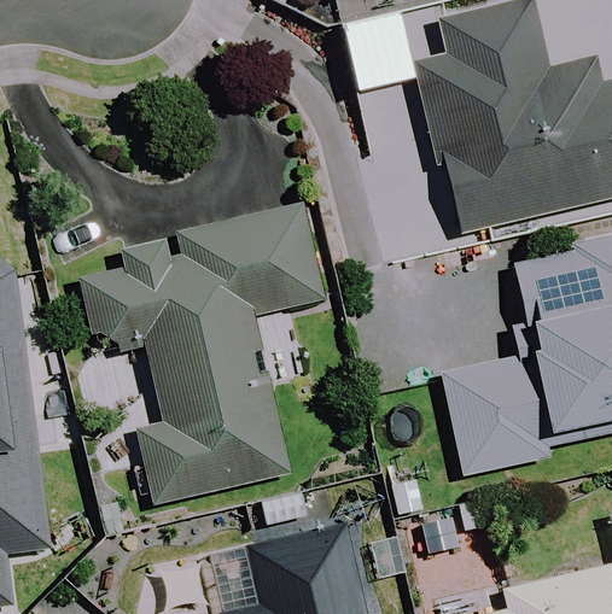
[(553,71),(536,1),(448,22),(455,57),(419,65),(459,238),(611,202),(611,85),(604,87),(598,62),(553,71)]
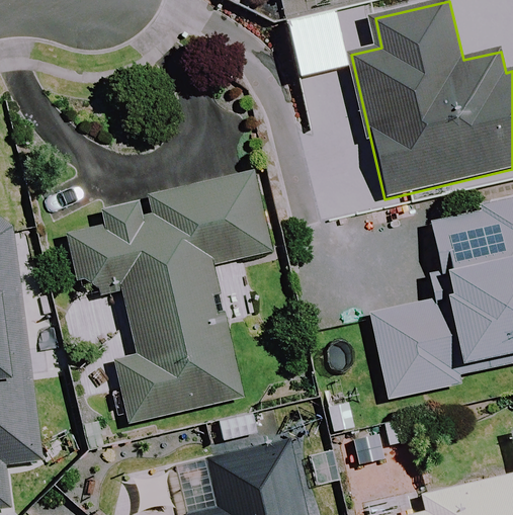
[(66,231),(81,286),(94,282),(97,293),(124,286),(143,356),(116,363),(133,425),(245,396),(211,267),(271,251),(253,181),(66,231)]
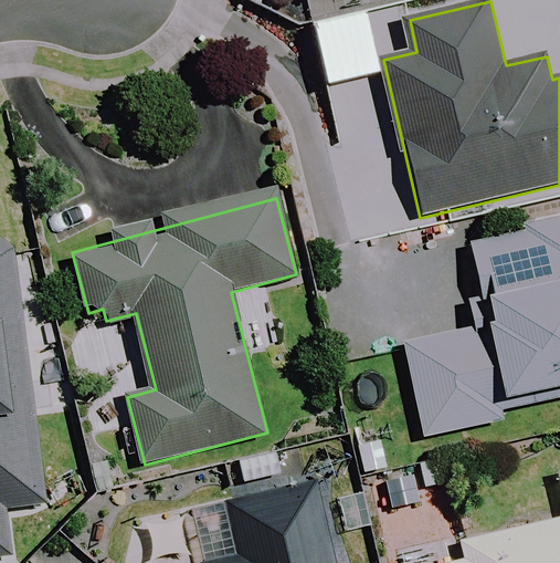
[(559,221),(469,243),(488,324),(402,344),(424,437),(504,418),(503,408),(559,394),(559,221)]
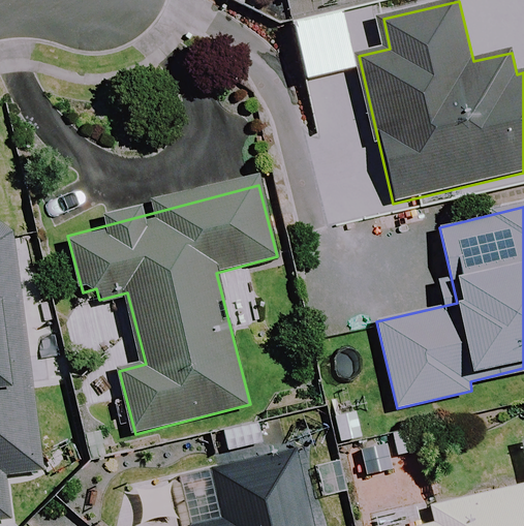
[(0,517),(12,516),(7,473),(41,469),(8,218),(0,219),(0,517)]
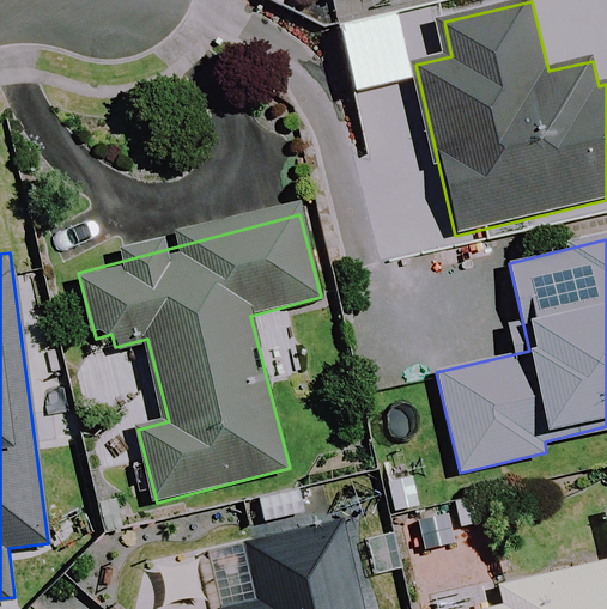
[(360,608),(341,522),(248,543),(262,608),(360,608)]
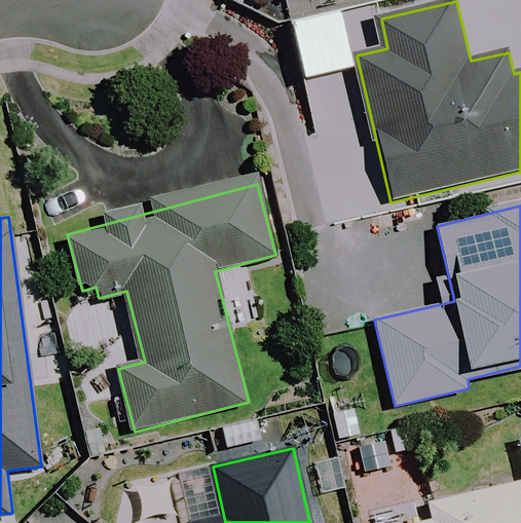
[(520,483),(404,508),(407,522),(406,522),(520,522),(520,483)]
